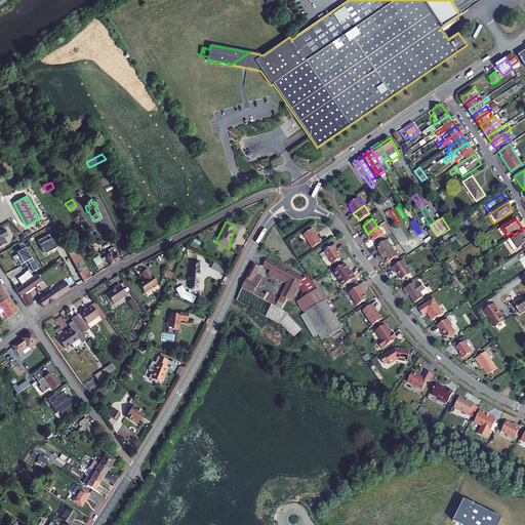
[(377,227),(367,234),(369,238),(370,237),(371,239),(373,241),(384,235),(377,227)]
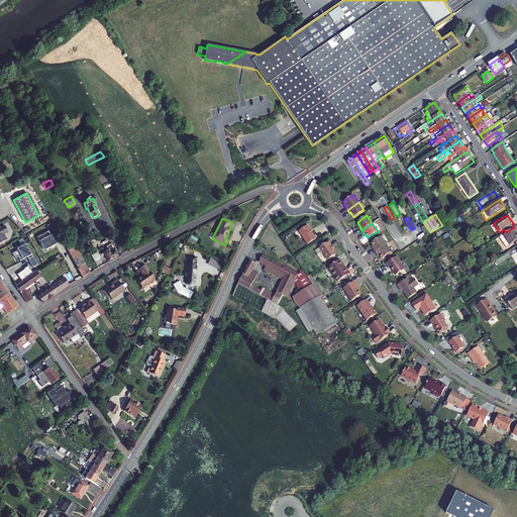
[(303,237),(307,244),(316,238),(307,225),(299,231),(303,237)]
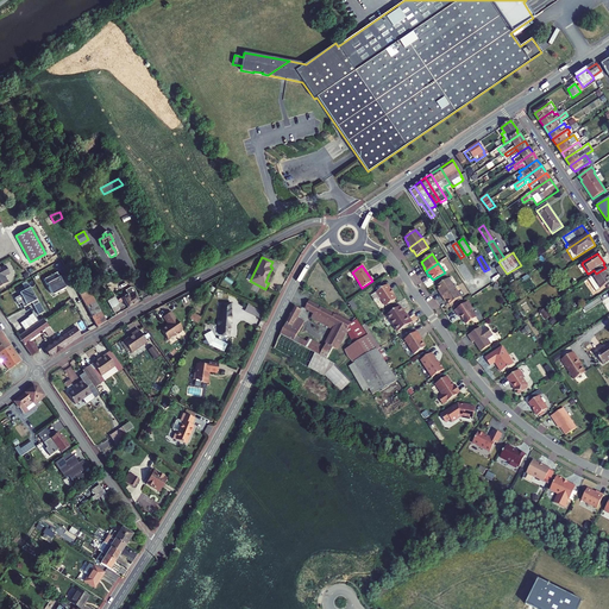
[(496,268),(502,277),(507,274),(501,265),(496,268)]
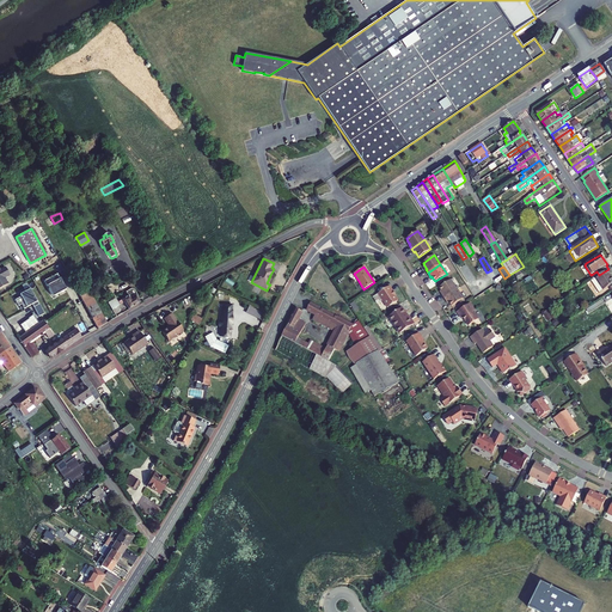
[(611,276),(611,274),(611,273),(609,269),(599,275),(592,281),(599,293),(610,286),(611,289),(611,276)]
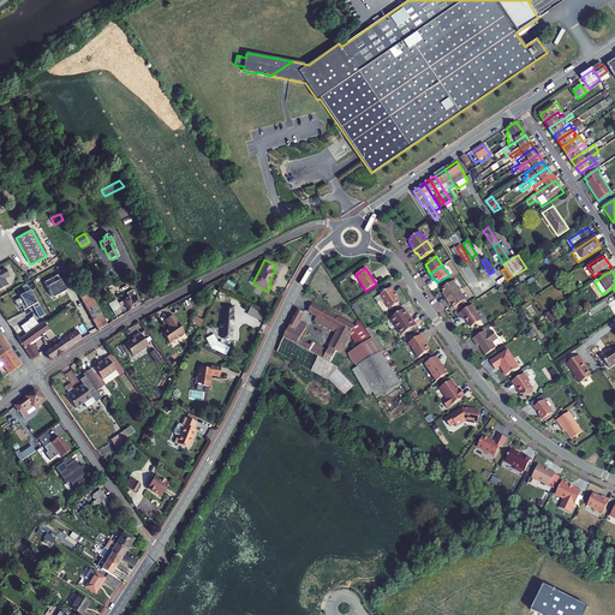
[(43,282),(53,298),(66,291),(57,275),(43,282)]
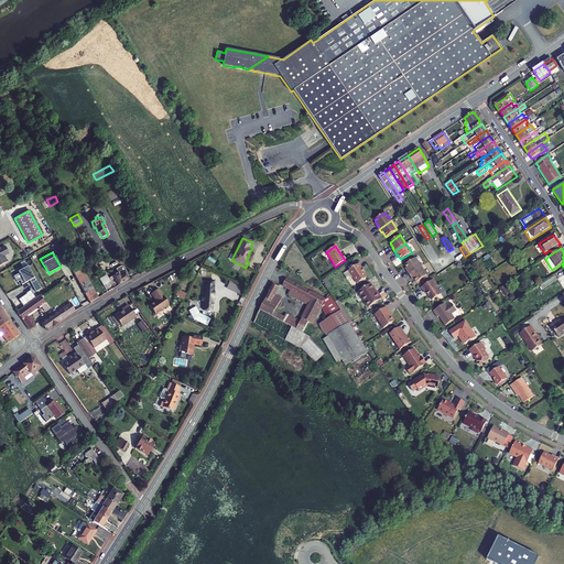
[(326,252),(321,256),(325,262),(331,259),(326,252)]
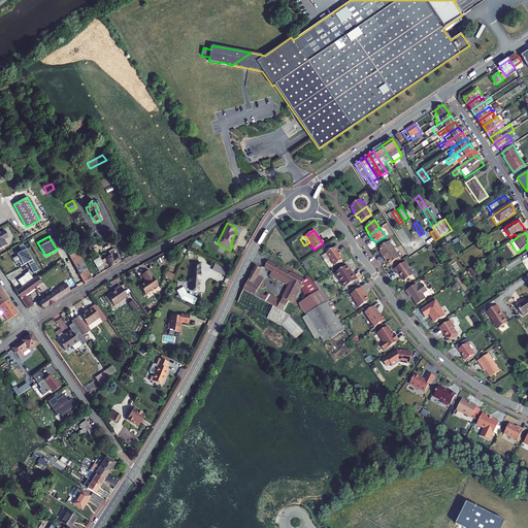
[(382,254),(384,257),(394,250),(389,241),(380,249),(381,251),(383,253),(382,254)]
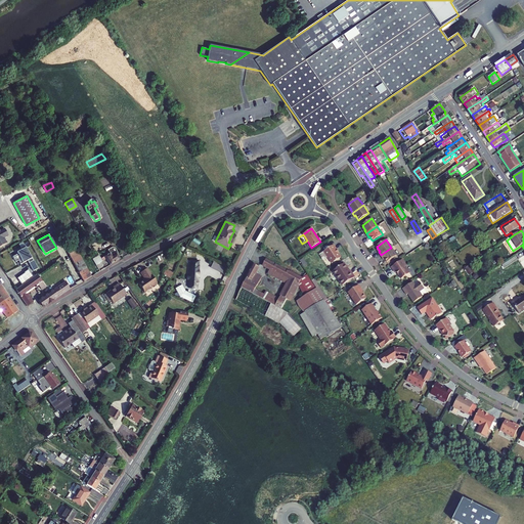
[(334,245),(323,251),(332,263),(341,257),(336,250),(337,249),(334,245)]
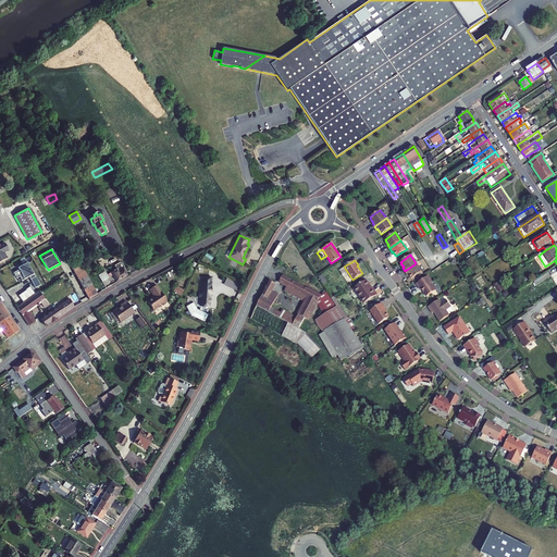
[(19,270),(13,273),(16,279),(20,277),(22,281),(28,277),(31,280),(35,277),(26,261),(22,264),(23,265),(17,268),(19,270)]
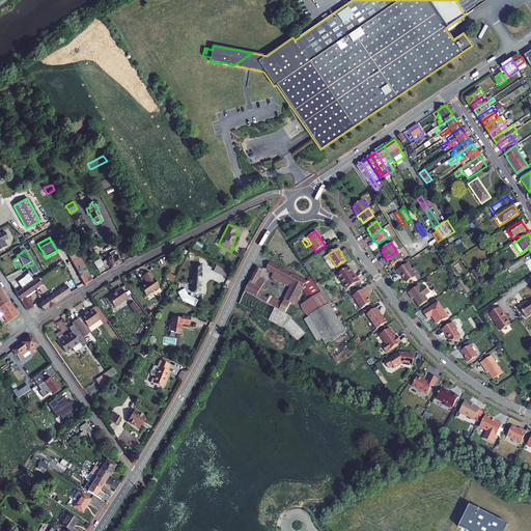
[(118,257),(119,257),(116,251),(114,251),(109,253),(111,256),(106,259),(108,262),(112,269),(121,262),(118,257)]
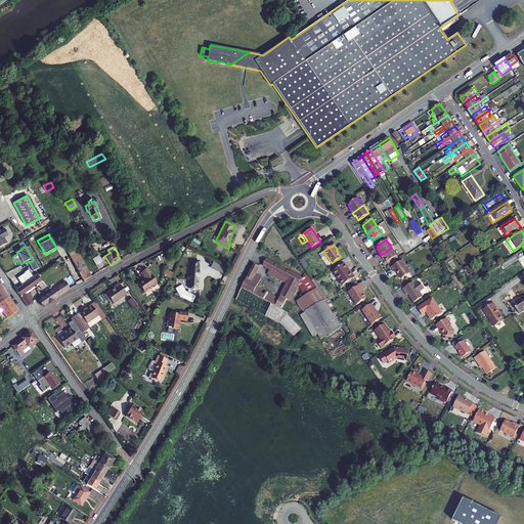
[(391,248),(381,255),(383,258),(384,258),(385,260),(387,262),(397,256),(391,248)]
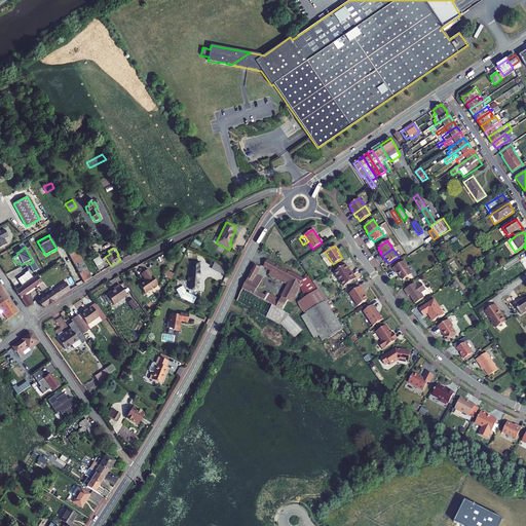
[(87,270),(77,251),(69,256),(79,274),(87,270)]
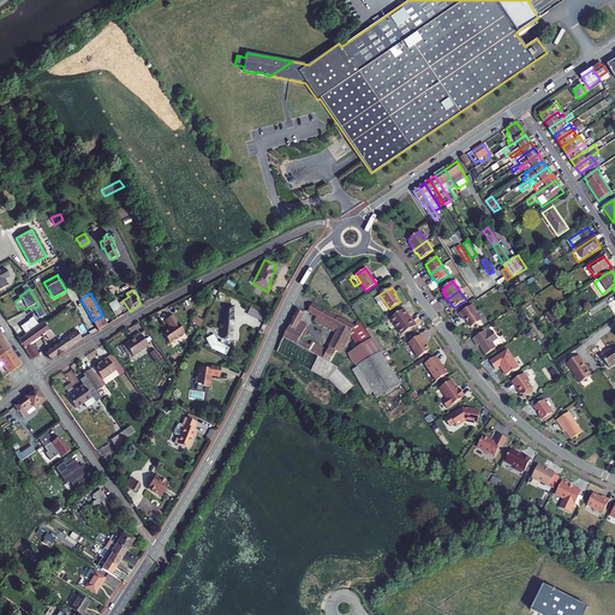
[(120,308),(117,299),(112,303),(108,304),(113,311),(120,308)]
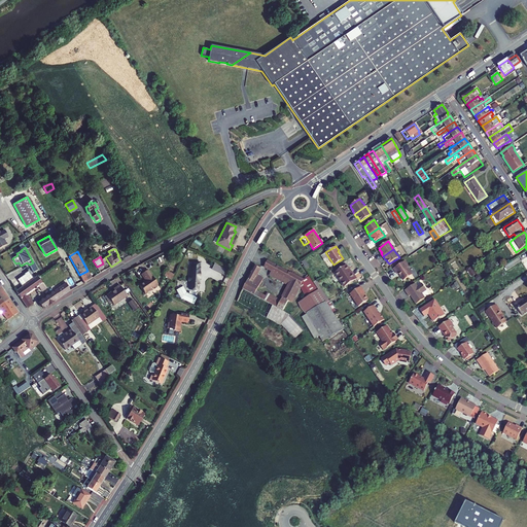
[(504,268),(506,271),(521,261),(518,258),(504,268)]
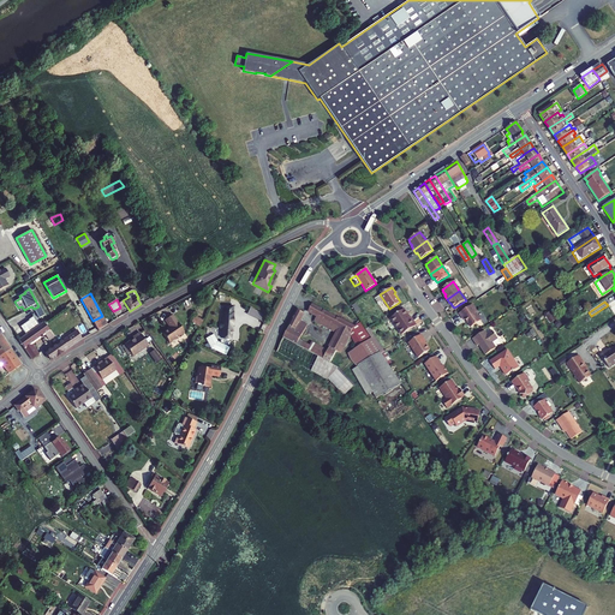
[(352,360),(357,366),(352,370),(368,395),(374,392),(377,398),(401,383),(398,377),(382,353),(366,329),(359,321),(359,320),(354,327),(312,305),(309,312),(317,316),(315,321),(321,324),(321,326),(324,328),(326,327),(338,333),(332,342),(342,348),(350,334),(357,348),(347,354),(352,360)]
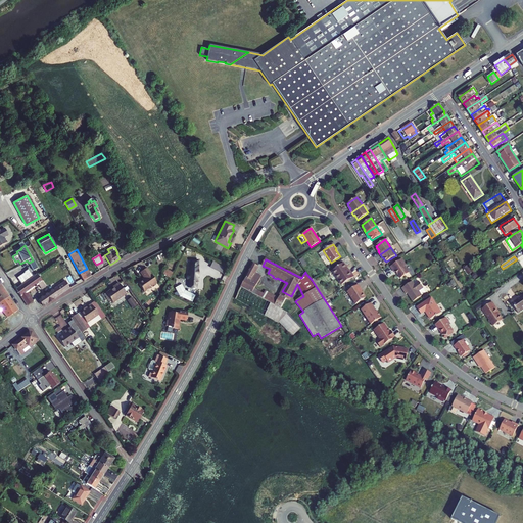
[(406,265),(401,259),(390,267),(394,273),(396,272),(400,279),(410,273),(406,267),(406,265)]
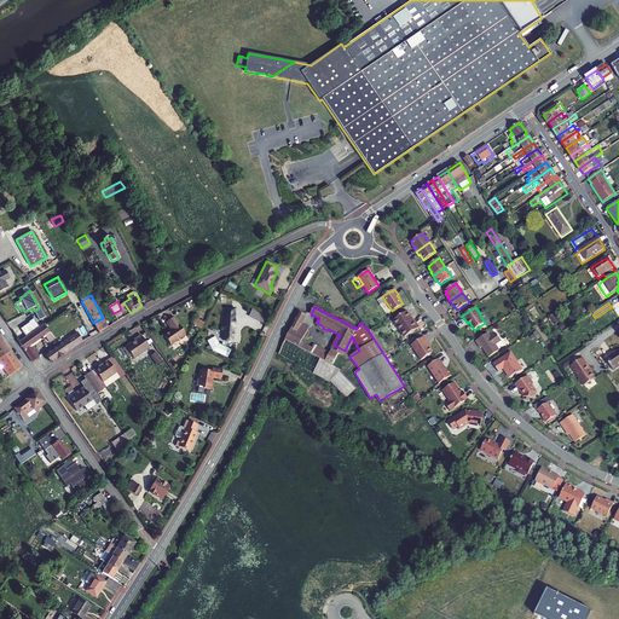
[(223,340),(232,341),(235,314),(233,314),(233,308),(226,308),(225,314),(224,327),(221,327),(221,330),(224,330),(223,340)]
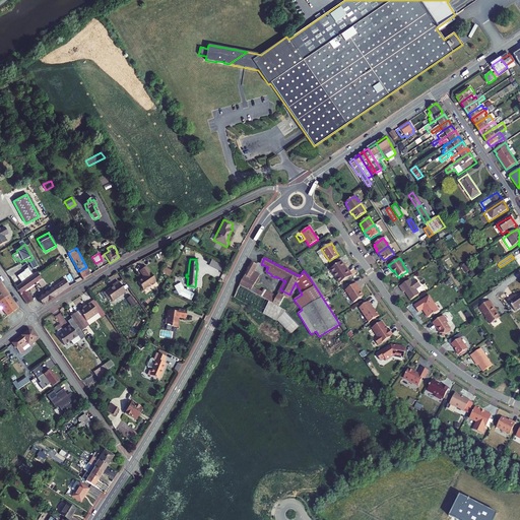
[(211,260),(209,266),(221,272),(224,266),(211,260)]
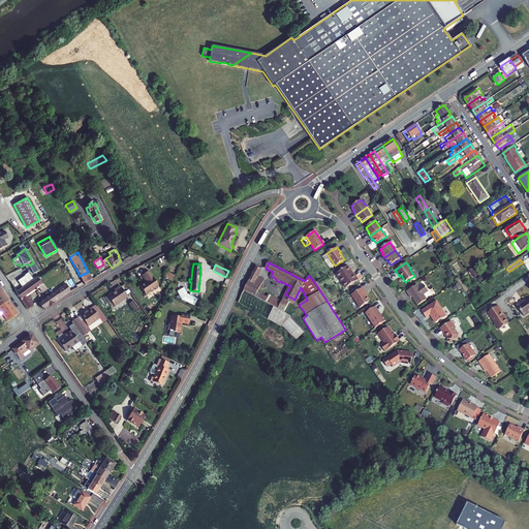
[(347,266),(336,274),(345,288),(359,280),(353,273),(352,273),(347,266)]
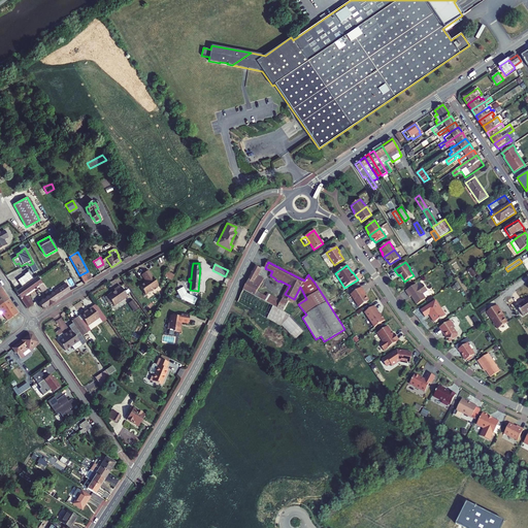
[(264,279),(257,276),(261,269),(256,267),(248,281),(243,290),(255,296),(264,279)]
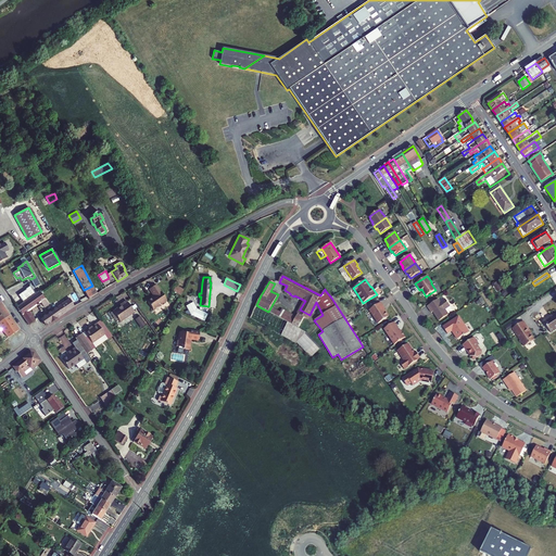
[(500,292),(504,288),(498,281),(494,285),(500,292)]
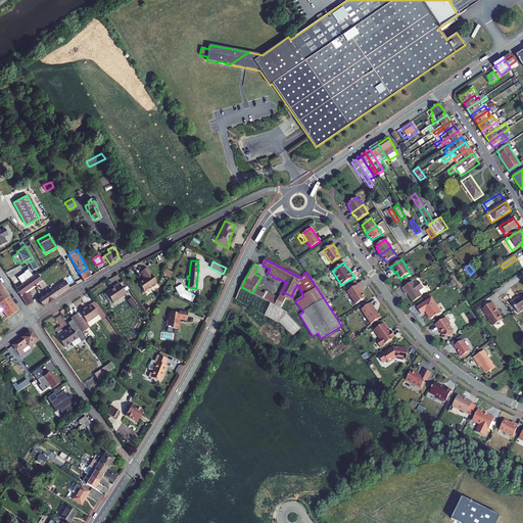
[(156,283),(146,268),(140,273),(144,279),(138,283),(144,292),(156,283)]
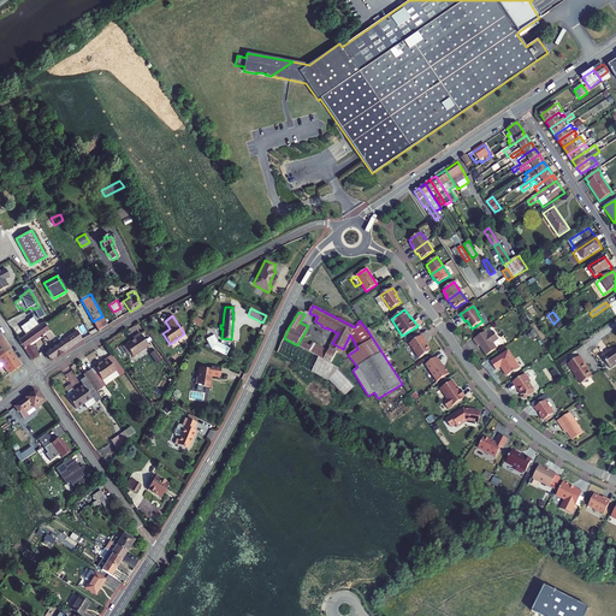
[(21,327),(27,336),(39,326),(34,317),(28,320),(29,321),(21,327)]
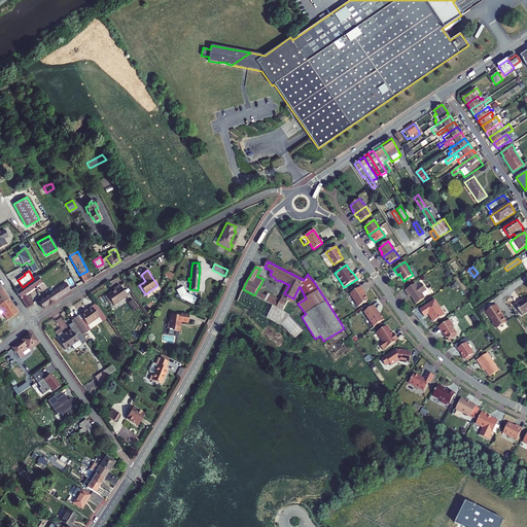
[(92,278),(88,271),(79,275),(83,283),(92,278)]
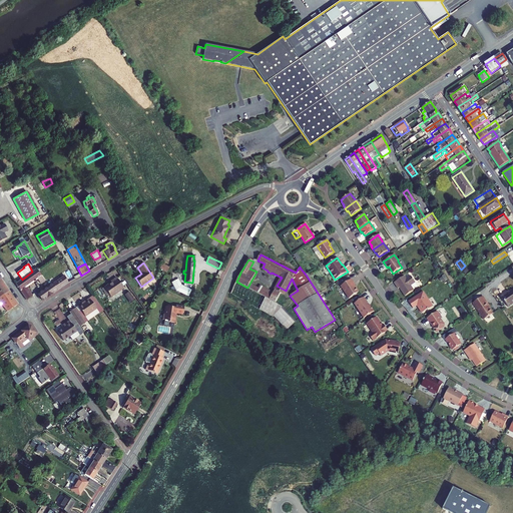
[(16,284),(26,300),(32,296),(26,288),(41,277),(36,269),(32,272),(22,280),(16,284)]
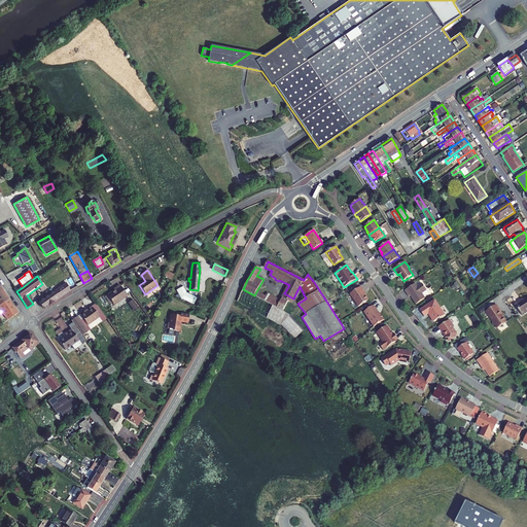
[(42,308),(43,309),(70,290),(66,283),(38,302),(39,304),(39,305),(41,307),(42,308)]
